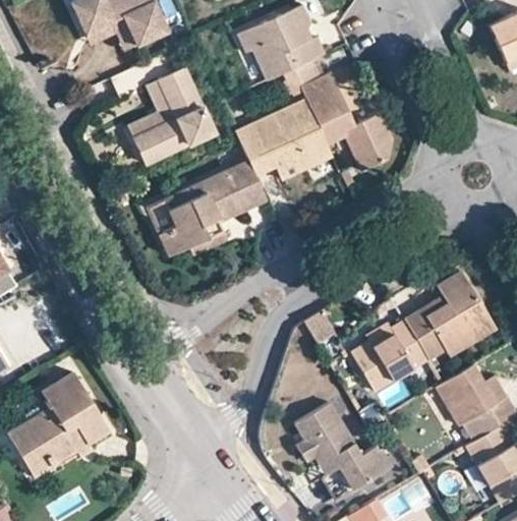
[(166,34),(151,0),(81,0),(71,5),(84,35),(123,18),(136,47),(166,34)]
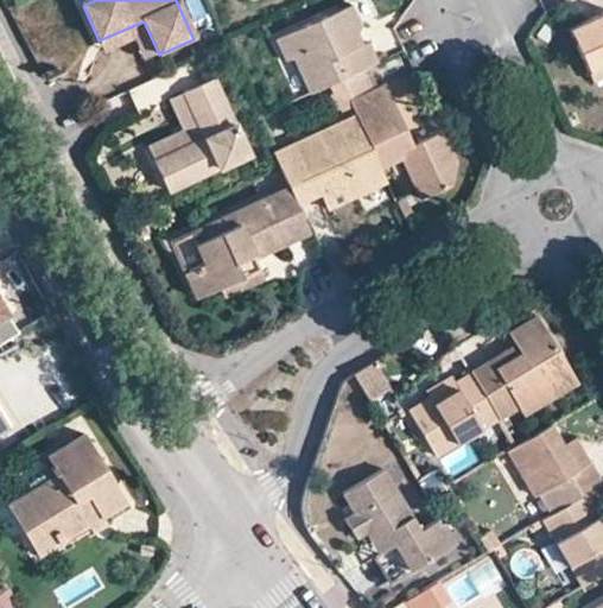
[(294,56),(311,95),(331,86),(342,81),(379,64),(383,62),(373,39),(367,42),(361,44),(356,33),(362,31),(366,21),(356,2),(281,38),(291,57),(294,56)]
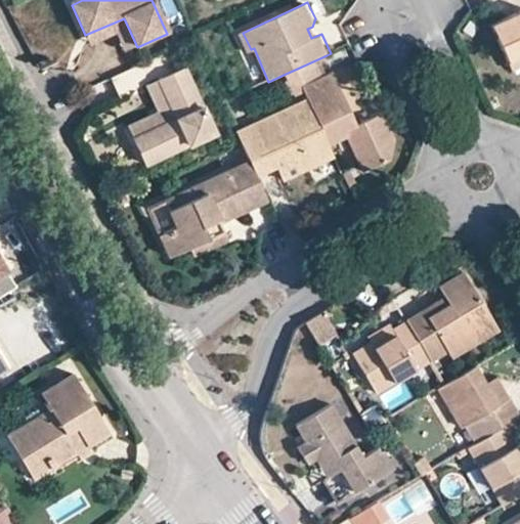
[(519,11),(492,24),(509,61),(519,56),(519,11)]
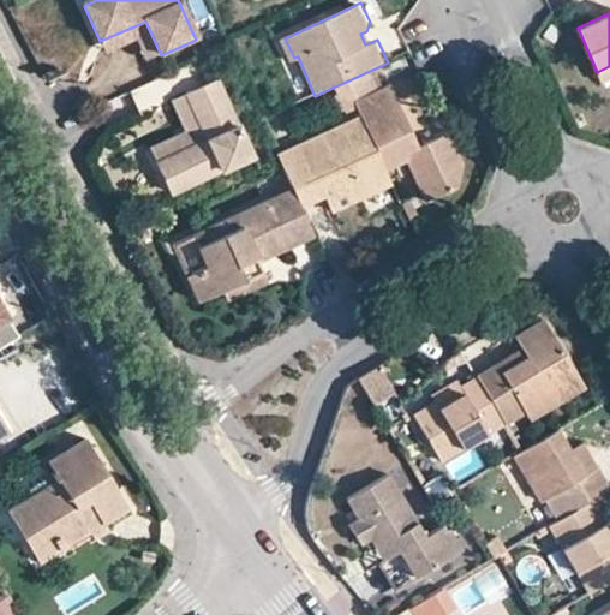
[(107,54),(138,41),(148,61),(161,55),(145,22),(100,41),(107,54)]
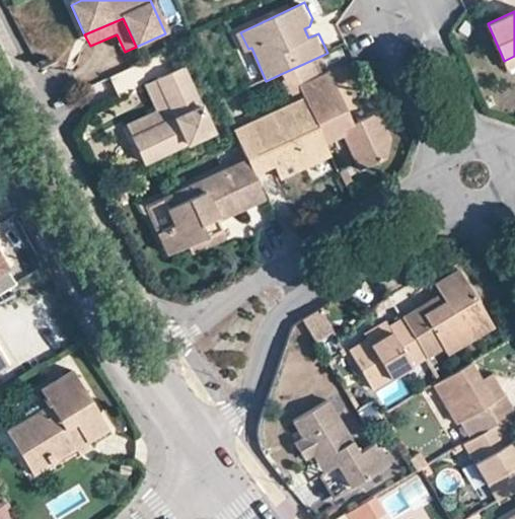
[(313,35),(309,26),(304,28),(308,38),(313,35)]
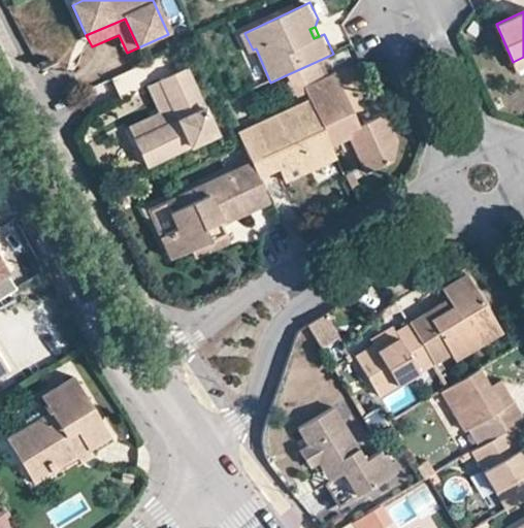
[(297,70),(305,89),(337,74),(329,56),(297,70)]
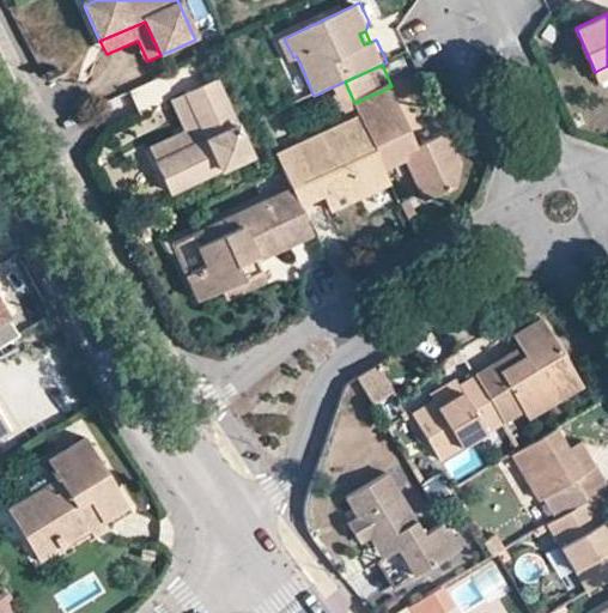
[(607,66),(595,72),(599,80),(607,77),(607,66)]
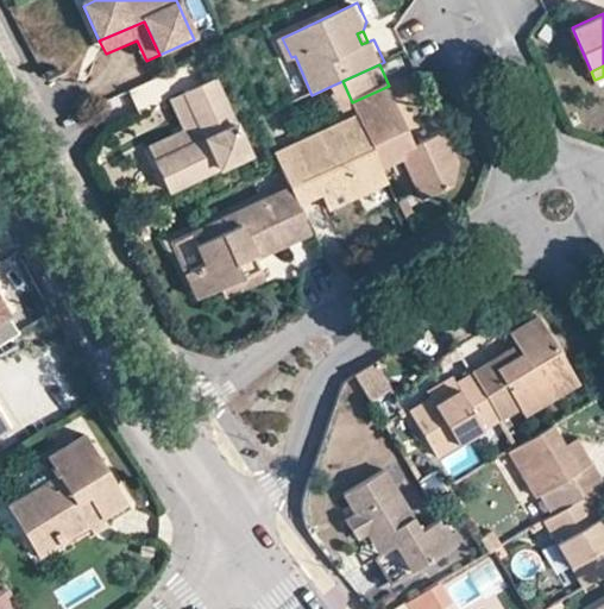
[(250,155),(215,80),(183,94),(202,137),(155,161),(170,193),(250,155)]
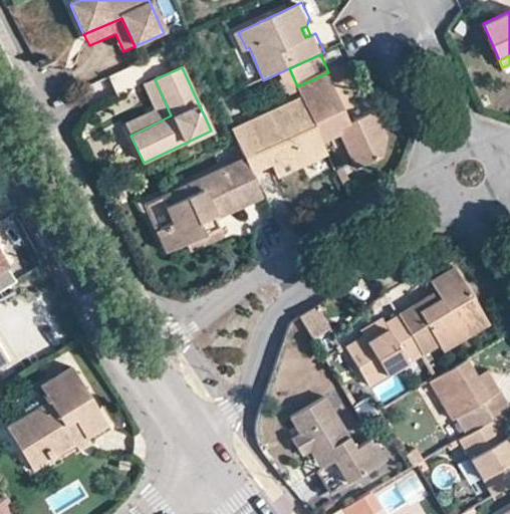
[(280,72),(290,94),(299,90),(297,86),(289,68),(280,72)]
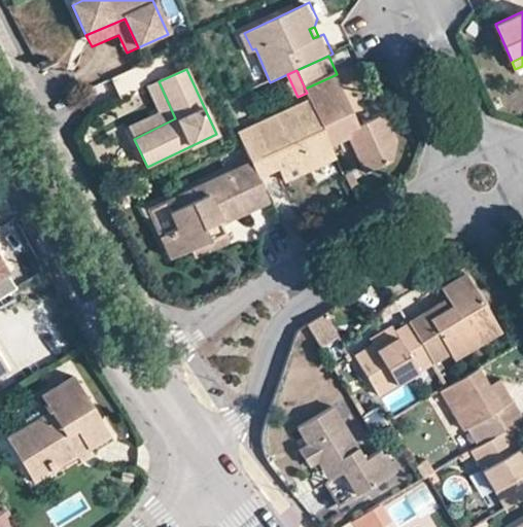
[(310,100),(332,146),(350,138),(368,172),(391,161),(397,142),(384,113),(360,125),(337,74),(305,89),(307,93),(310,100)]
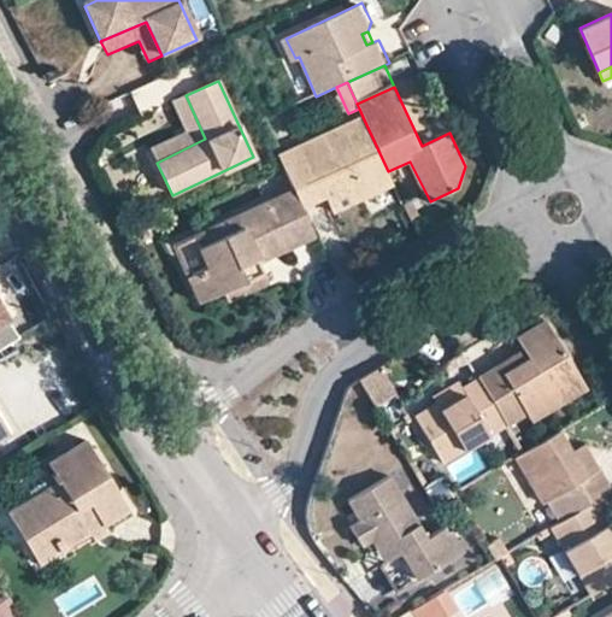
[(171,103),(186,133),(149,150),(157,163),(205,139),(186,95),(171,103)]
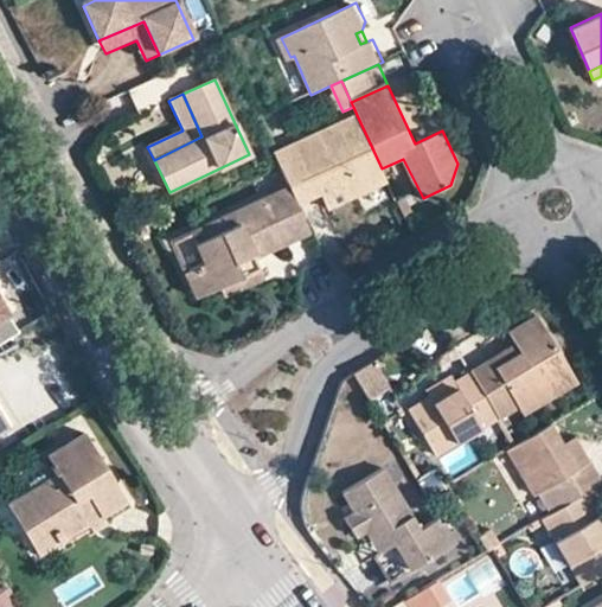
[(290,190),(296,204),(320,193),(350,180),(356,195),(388,180),(382,168),(357,115),(273,153),(280,166),(290,190)]
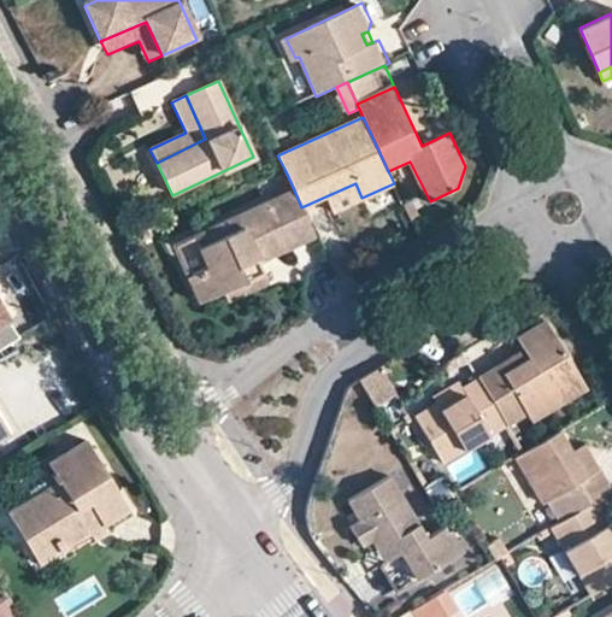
[(325,197),(333,211),(362,198),(355,183),(325,197)]
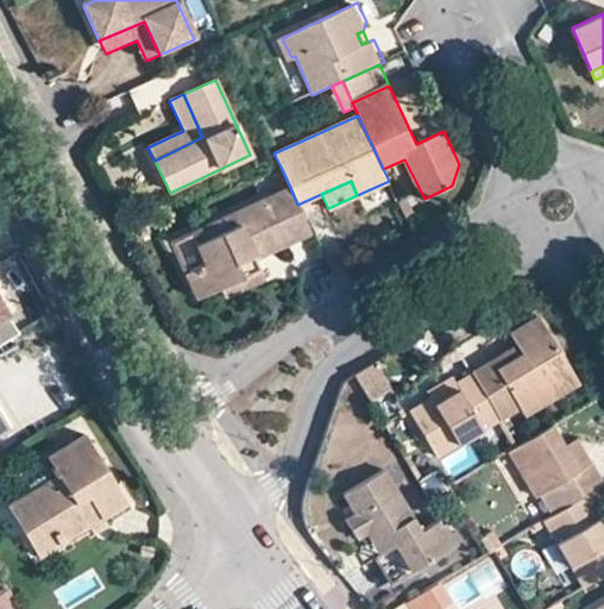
[(184,274),(196,301),(219,290),(243,280),(236,265),(253,257),(255,261),(277,251),(274,245),(308,228),(297,205),(291,190),(213,225),(218,237),(196,248),(203,264),(184,274)]
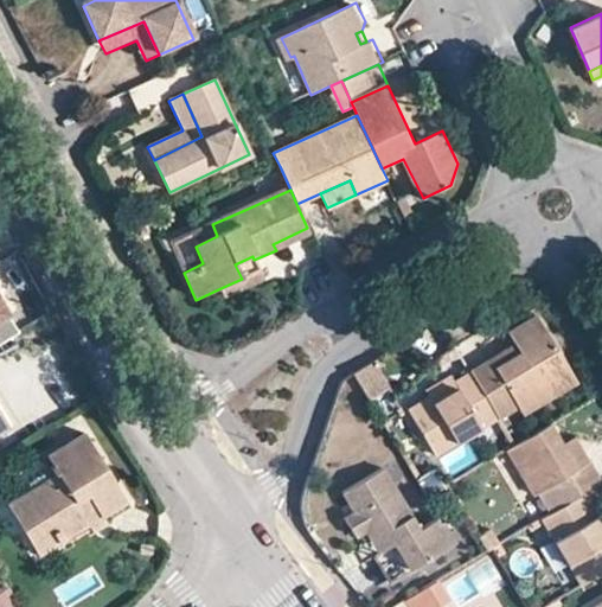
[(190,235),(196,247),(217,236),(212,224),(190,235)]
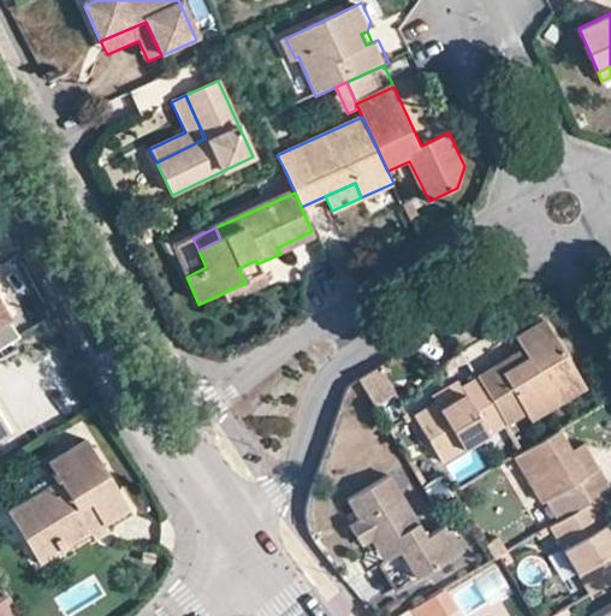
[(280,254),(314,237),(312,231),(277,248),(280,254)]
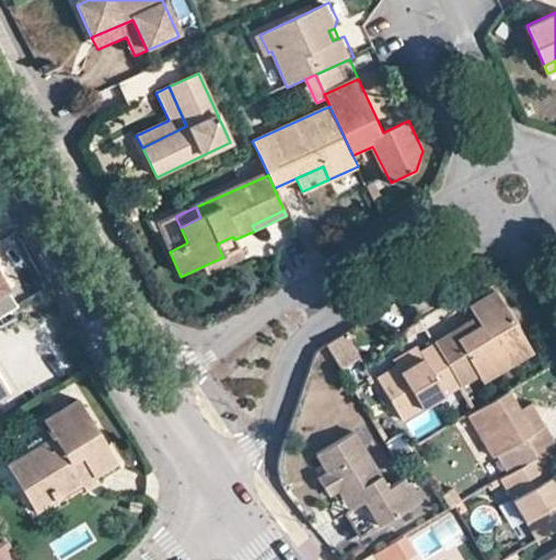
[(0,263),(8,277),(31,264),(15,235),(0,243),(0,263)]
